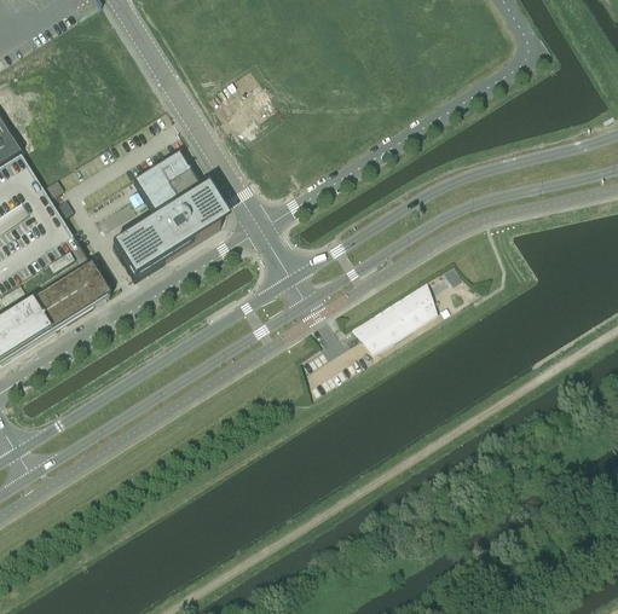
[(0,167),(22,154),(0,117),(0,167)]
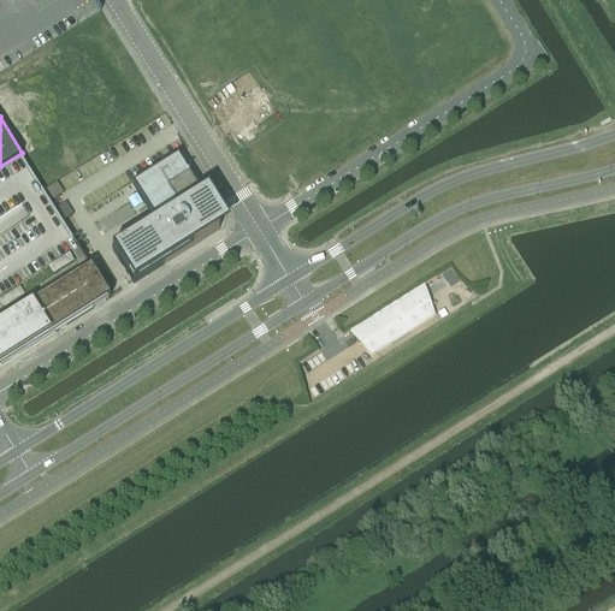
[(157,217),(112,244),(134,279),(220,225),(217,221),(220,219),(216,212),(213,214),(199,191),(194,194),(191,190),(200,185),(178,150),(132,179),(157,217)]
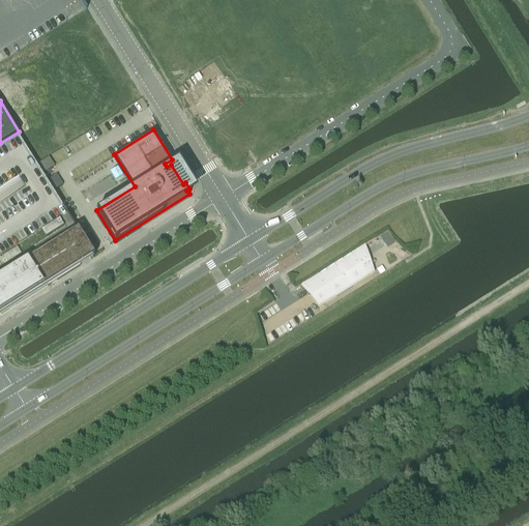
[(95,253),(19,132),(0,143),(0,312),(1,312),(81,262),(84,260),(94,254),(95,254),(95,253)]
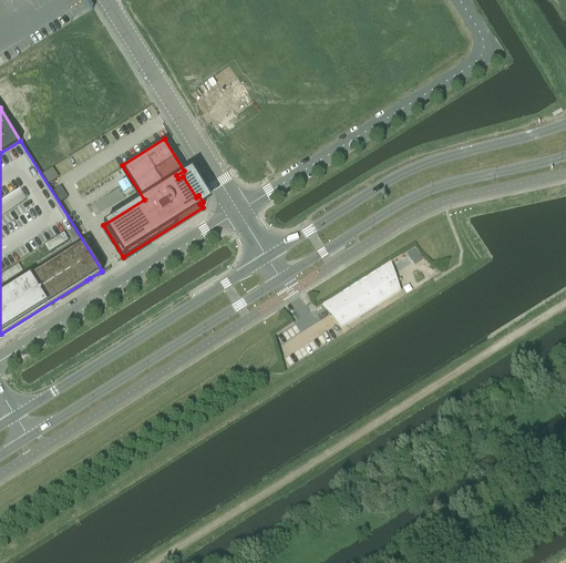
[(53,164),(42,172),(48,181),(59,174),(53,164)]
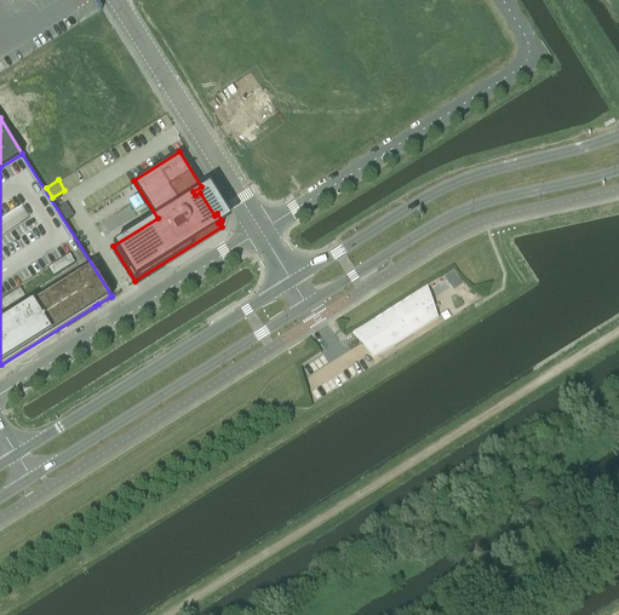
[(67,199),(57,206),(64,217),(74,211),(67,199)]
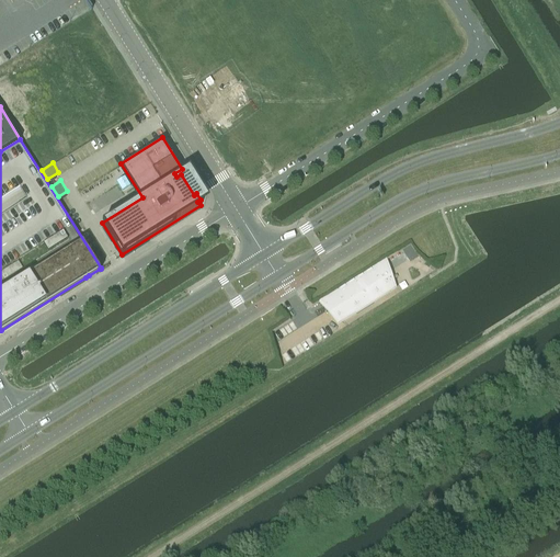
[(412,241),(403,247),(410,258),(419,252),(412,241)]
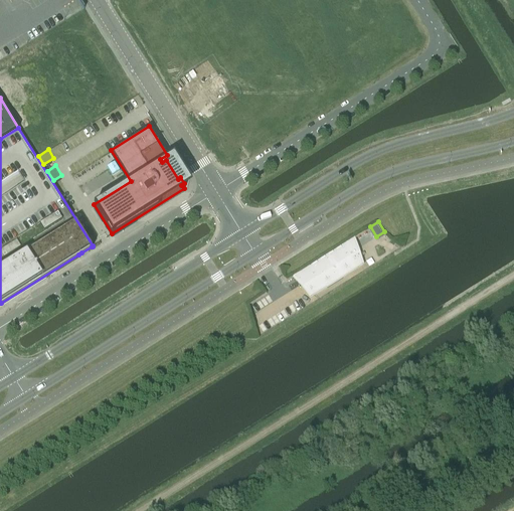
[(354,235),(299,270),(301,274),(296,277),(297,279),(298,278),(309,292),(325,281),(328,285),(343,275),(341,271),(361,258),(354,235)]
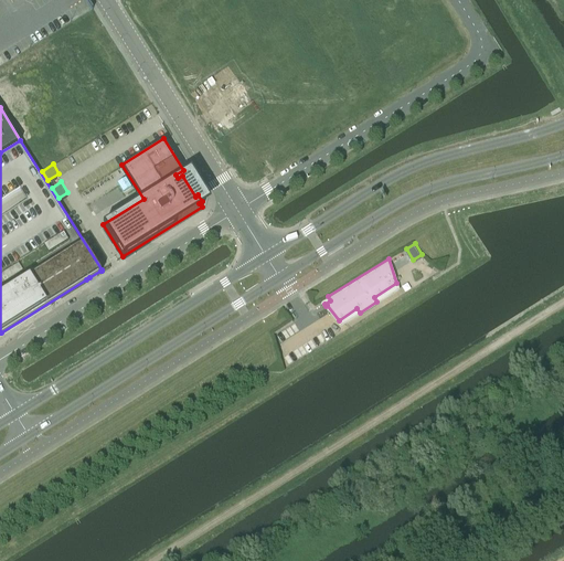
All buildings are outlined.
